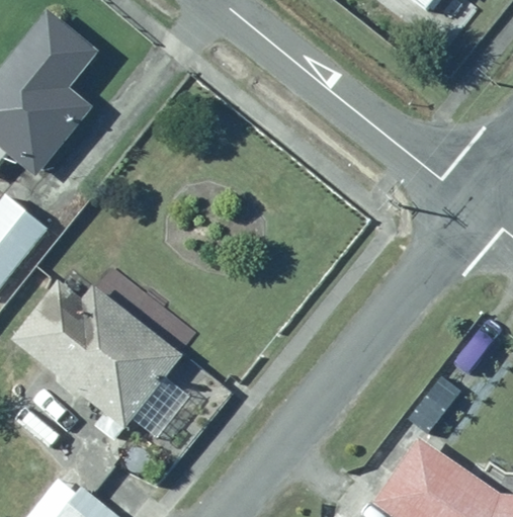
[(406,0),(418,9),(425,0),(406,0)]
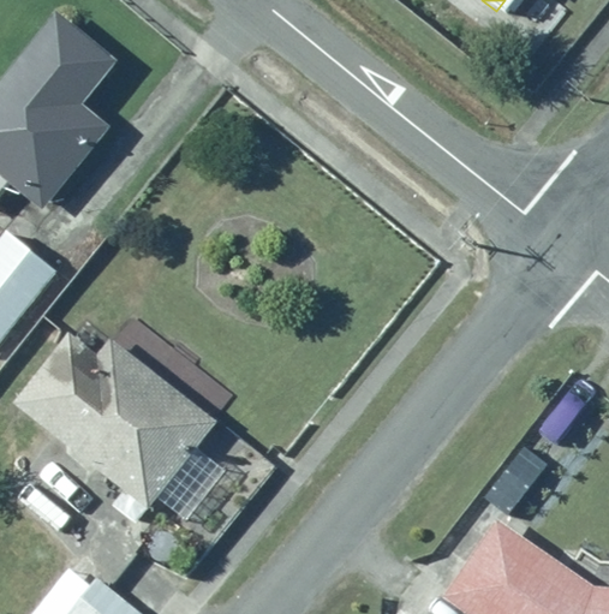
[(112,60),(51,12),(0,75),(0,196),(6,189),(40,215),(111,126),(79,101),(112,60)]
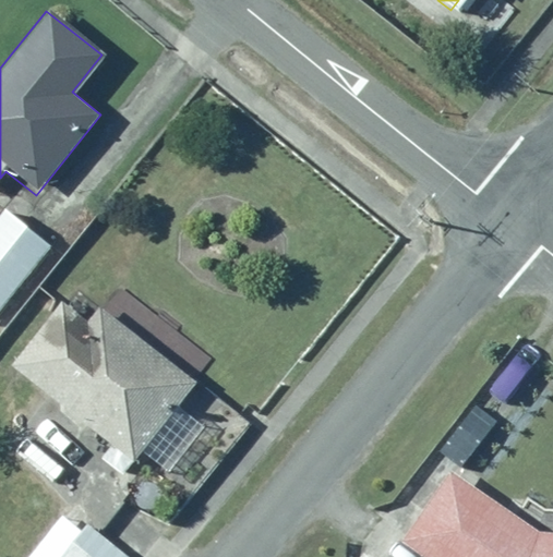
[(0,309),(51,244),(3,206),(0,209),(0,309)]
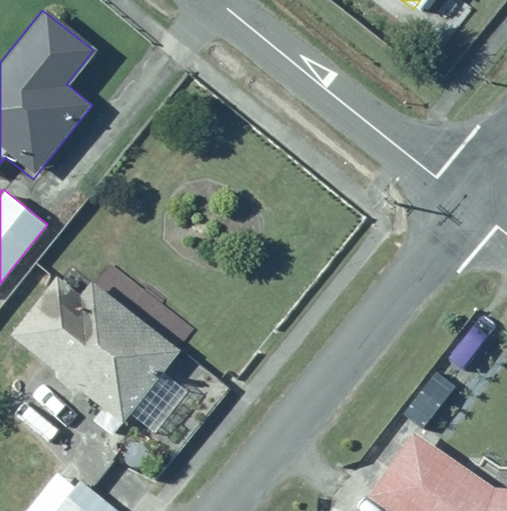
[(0,369),(13,380),(34,355),(120,424),(128,413),(151,431),(184,389),(164,373),(181,352),(86,276),(74,290),(57,277),(0,348),(0,369)]
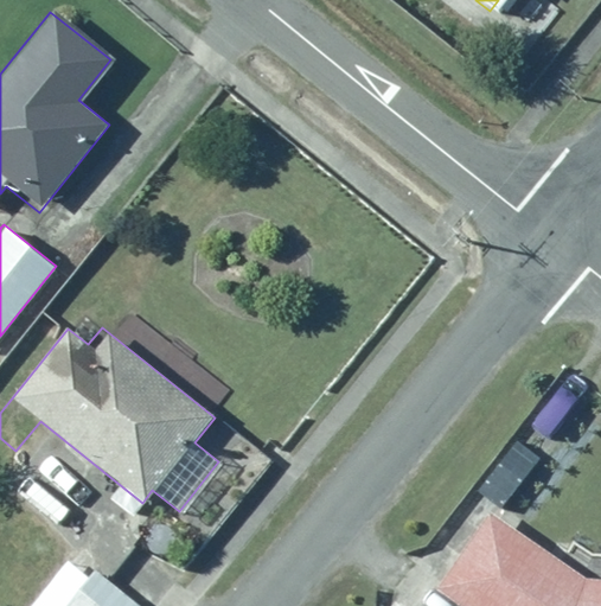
[(600,579),(586,580),(485,505),(430,585),(461,605),(600,605),(600,579)]
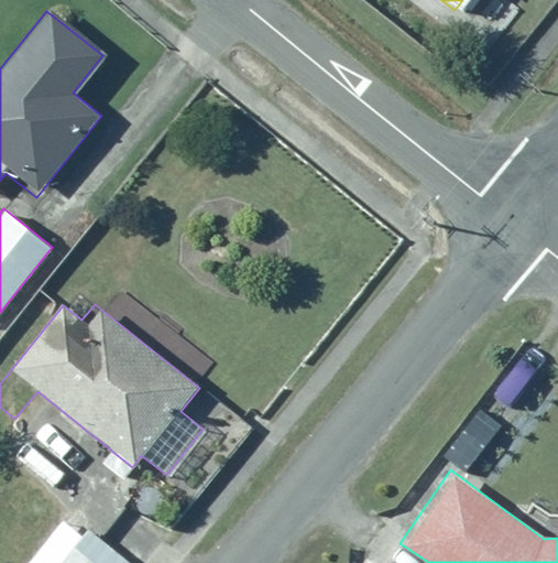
[(132,562),(64,509),(22,562),(132,562)]
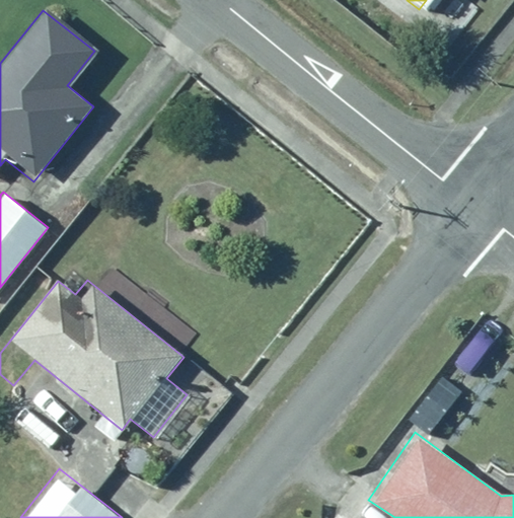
All buildings are outlined.
